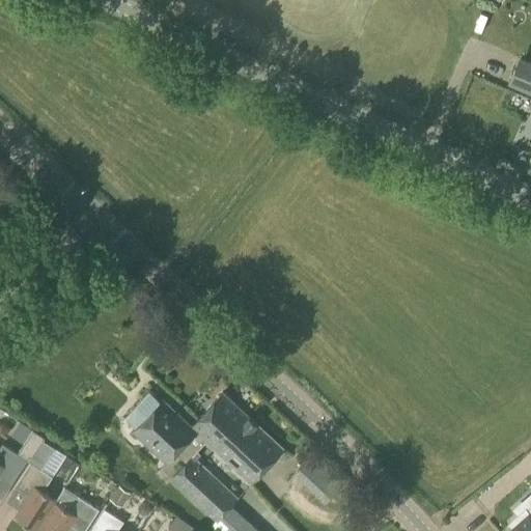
[(530,63),(520,58),(508,84),(530,93),(530,63)]
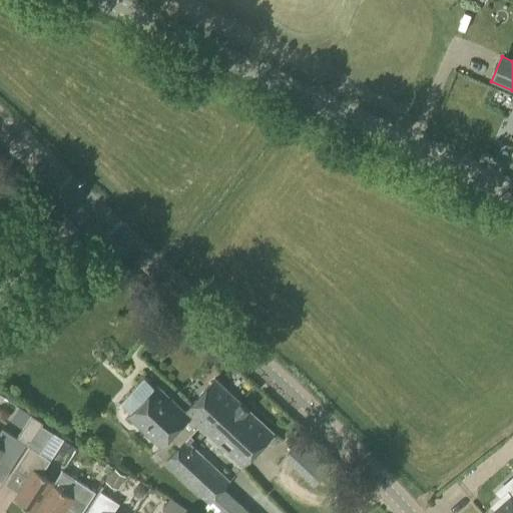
[(184,412),(198,427),(243,467),(274,434),(214,379),(184,412)]
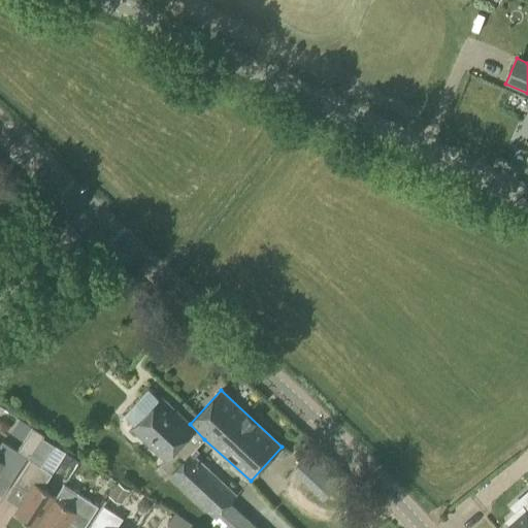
[(191,455),(204,439),(190,424),(162,397),(132,428),(165,459),(174,450),(185,460),(170,475),(215,518),(218,516),(231,527),(257,527),(230,502),(236,496),(191,455)]
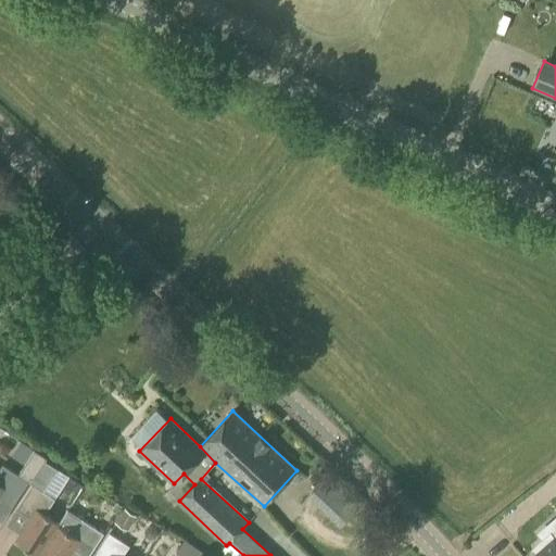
[(46,460),(48,458),(35,450),(19,475),(2,465),(0,468),(0,497),(14,507),(46,460)]
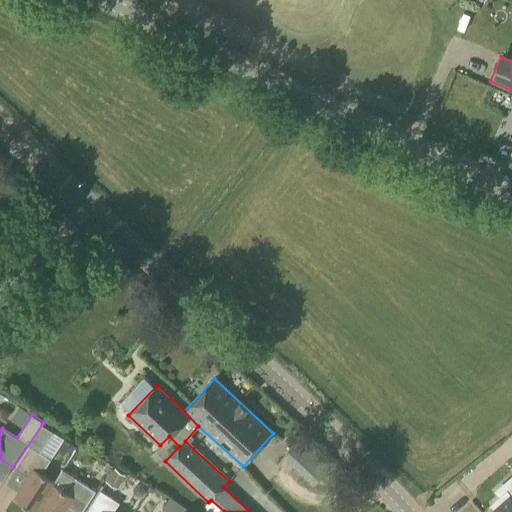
[(42,425),(42,424),(13,467),(28,476),(14,498),(34,511),(54,482),(42,474),(64,439),(42,425)]
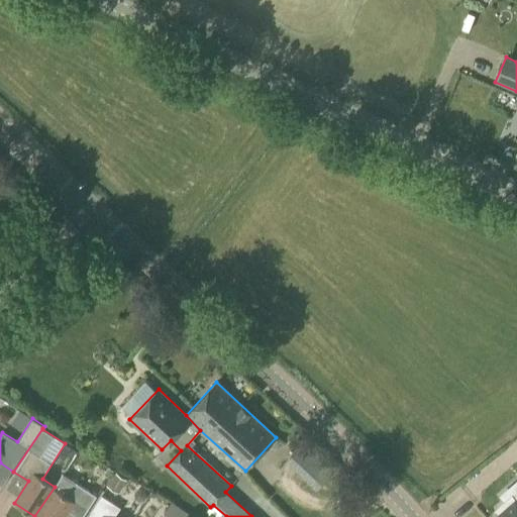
[(118,494),(127,481),(115,473),(106,487),(118,494)]
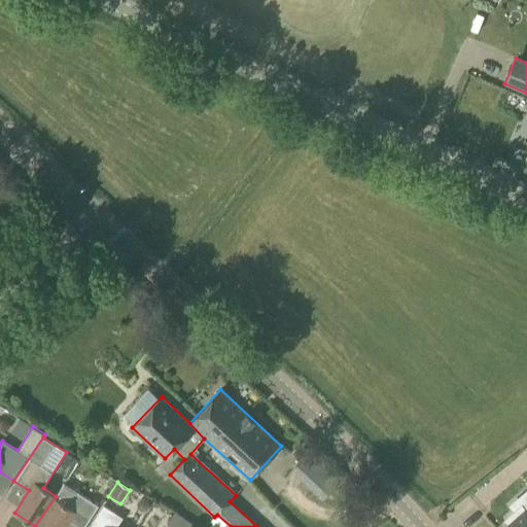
[(35,526),(34,526),(65,526),(70,521),(79,526),(84,526),(99,505),(64,483),(56,496),(35,526)]
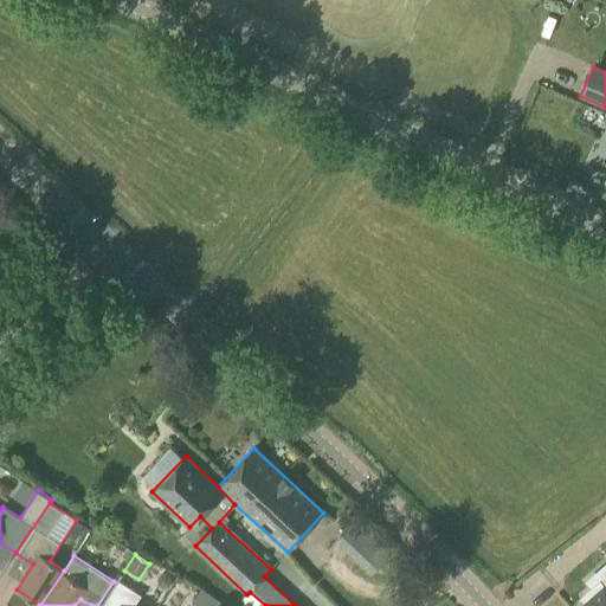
[(605,605),(605,566),(587,582),(593,590),(582,599),(586,603),(581,605),(605,605)]
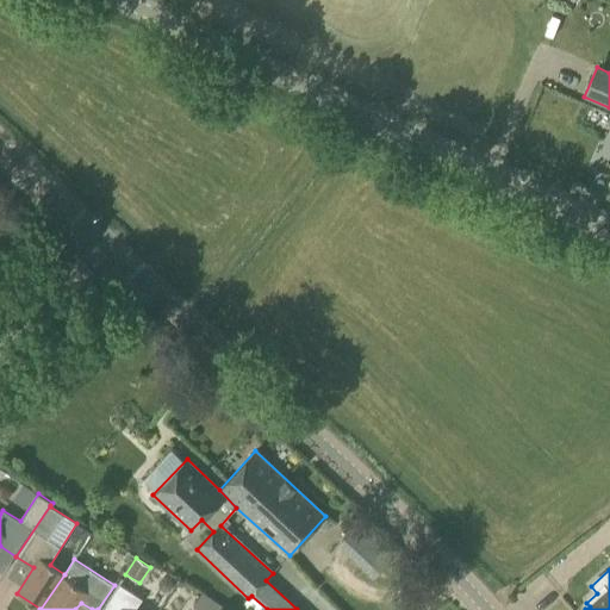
[(135,609),(142,599),(119,585),(103,609),(135,609)]
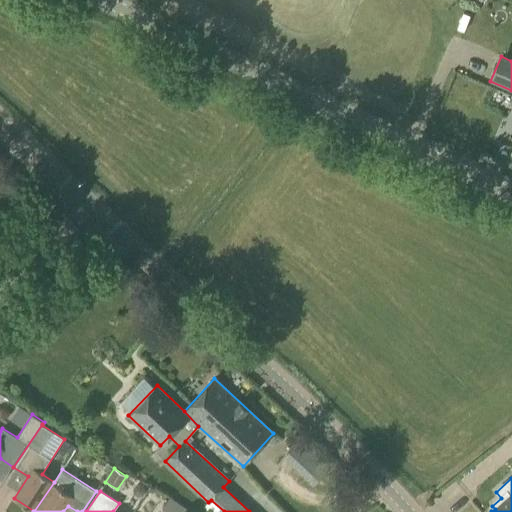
[(162,509),(166,511),(183,511),(186,508),(170,497),(162,509)]
